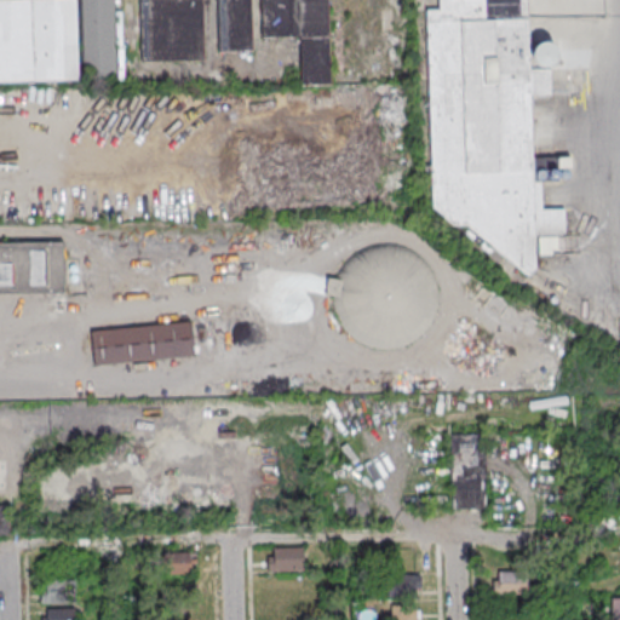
[(0,0),(0,82),(76,81),(75,0),(0,0)]
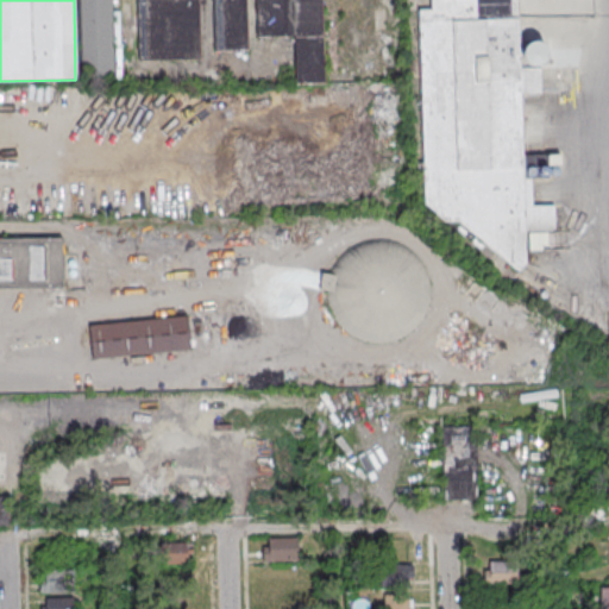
[(80,0),(81,75),(112,75),(111,0),(80,0)]
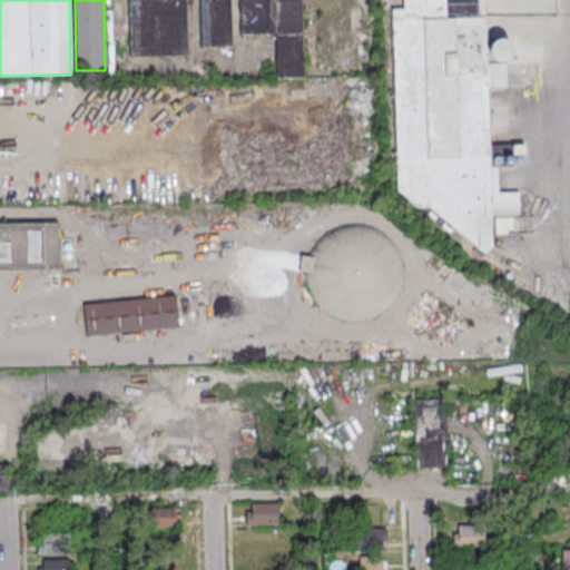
[(186,0),(128,0),(129,57),(187,56),(186,0)]
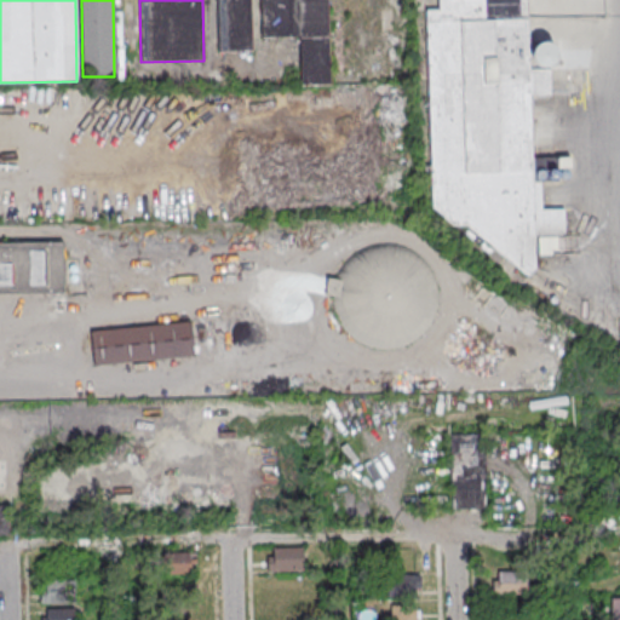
[(251,0),(216,0),(217,51),(252,51),(251,0)]
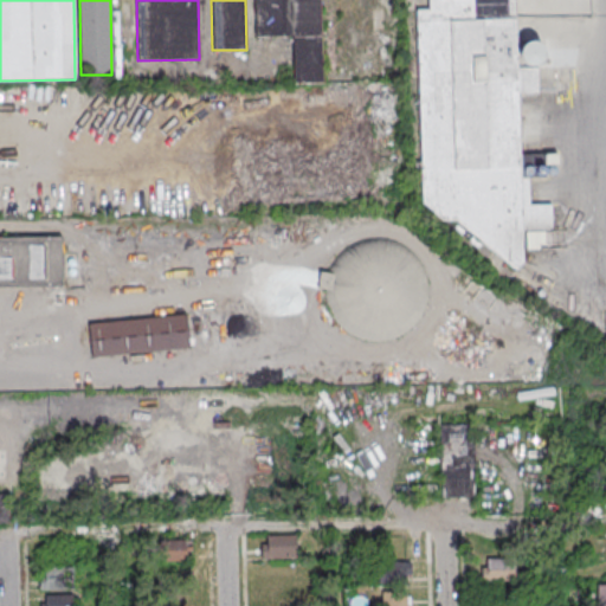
[(253,0),(255,37),(292,36),(294,83),(321,82),(321,0),(253,0)]
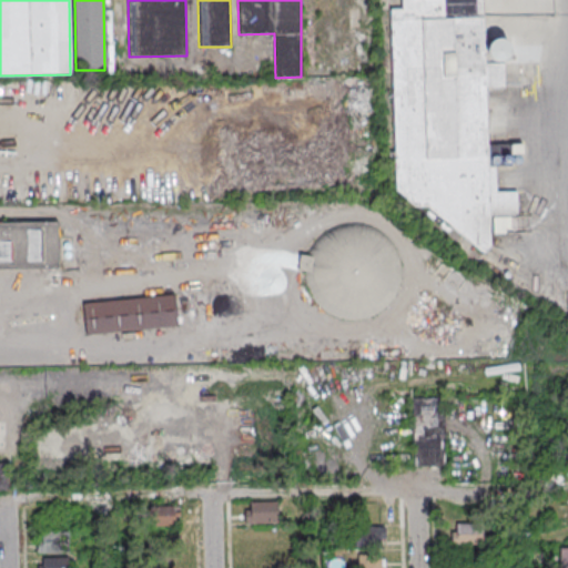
[(393,202),(414,202),(486,251),(490,243),(490,214),(515,214),(515,193),(495,193),(495,164),(510,164),(510,154),(521,154),(521,144),(487,144),(487,87),(504,87),(504,63),(488,63),(484,60),(483,0),(399,0),(401,8),(392,9),(393,202)]
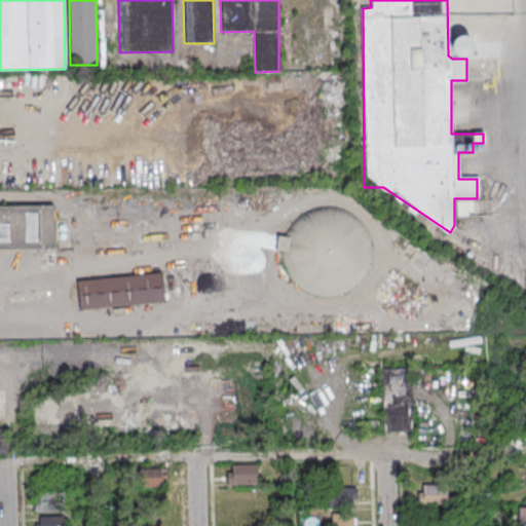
[(53,205),(0,204),(0,250),(54,250),(53,205)]
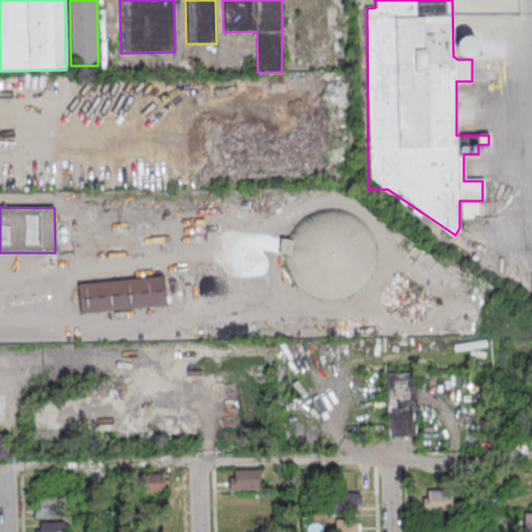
[(368,221),(312,209),(293,290),(348,303),(368,221)]
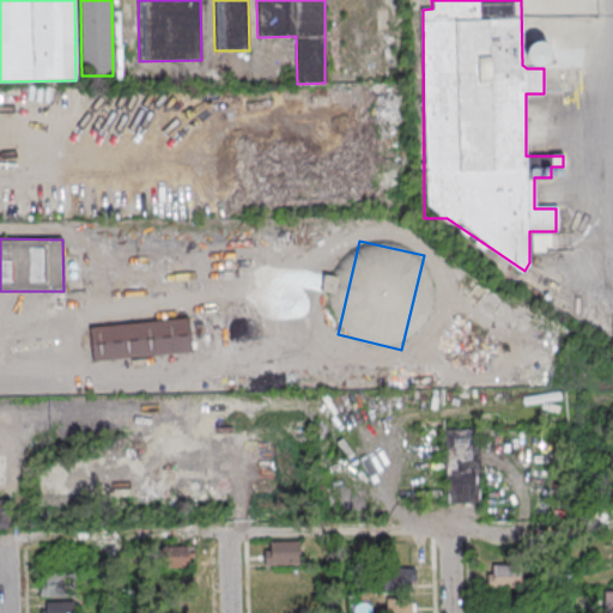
[(89,325),(91,359),(192,353),(189,319),(89,325)]
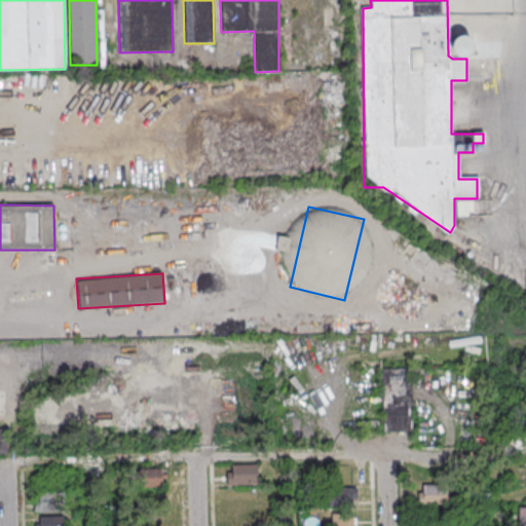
[(412,431),(412,368),(382,368),(382,431),(412,431)]
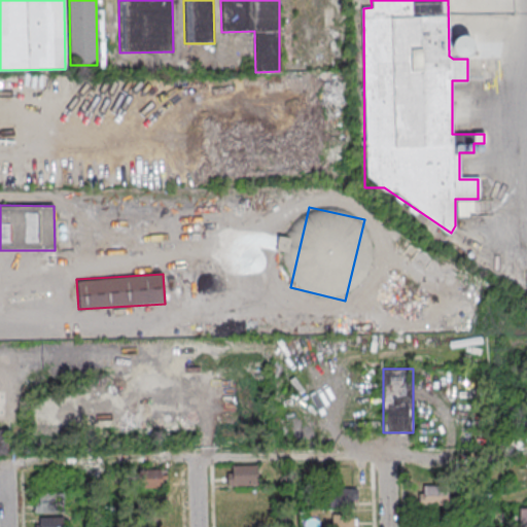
[(256,465),(227,465),(227,485),(256,485),(256,465)]
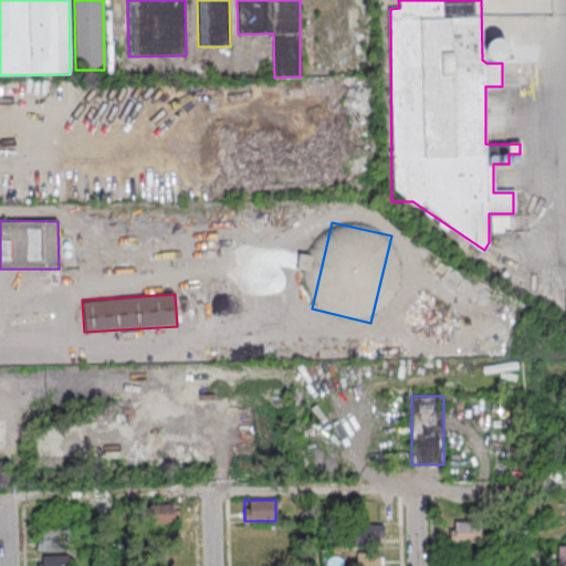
[(178,504),(142,504),(142,524),(178,524),(178,504)]
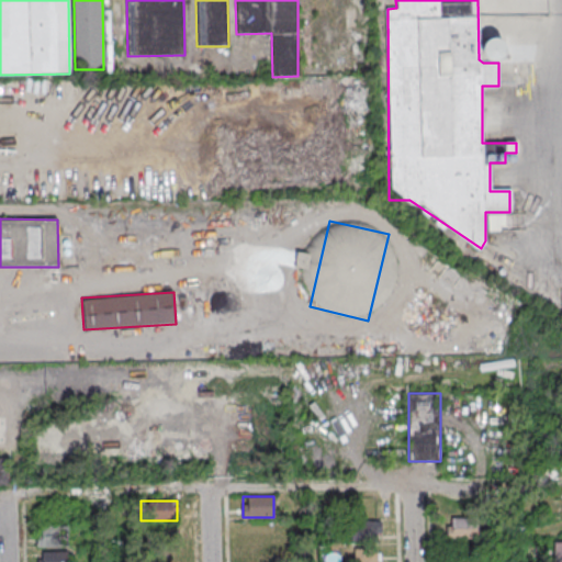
[(480,519),(448,519),(448,540),(480,540),(480,519)]
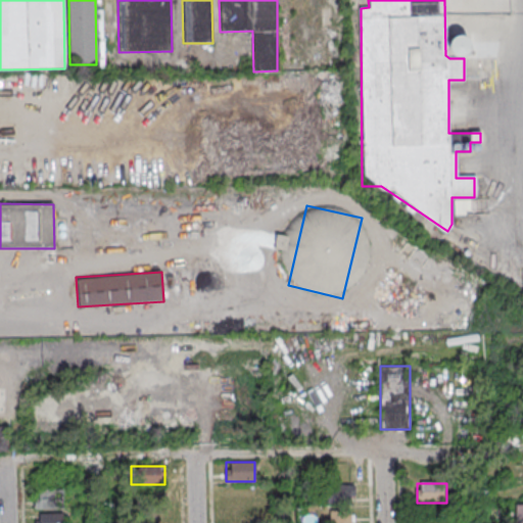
[(352,498),(352,485),(336,485),(336,498),(352,498)]
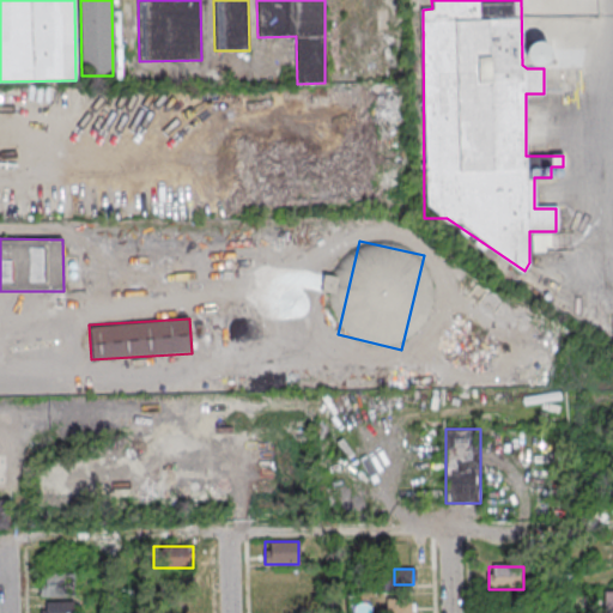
[(73,595),(73,574),(40,574),(40,595),(73,595)]
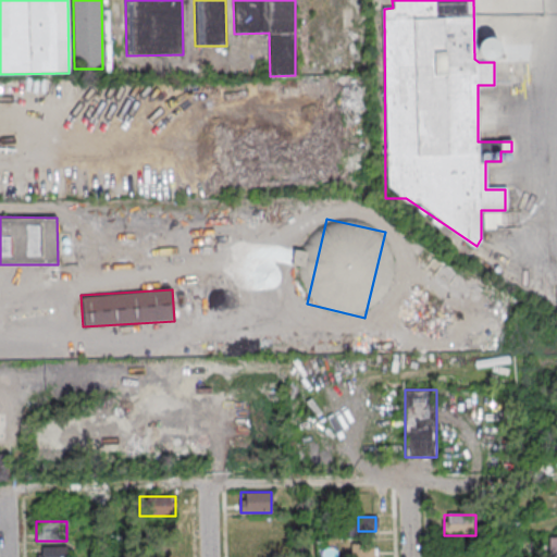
[(350,543),(349,556),(375,556),(375,543),(350,543)]
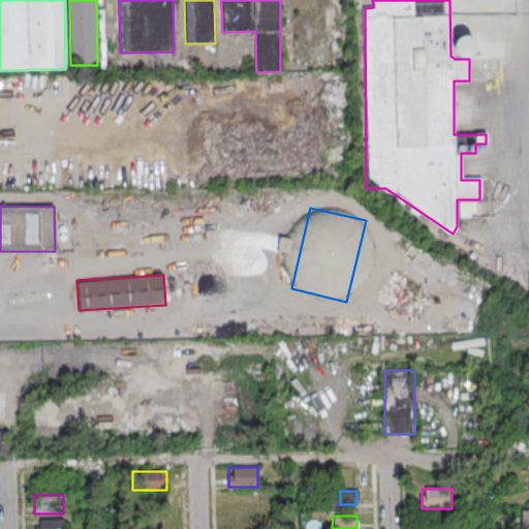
[(36,519),(35,528),(63,528),(64,519),(36,519)]
